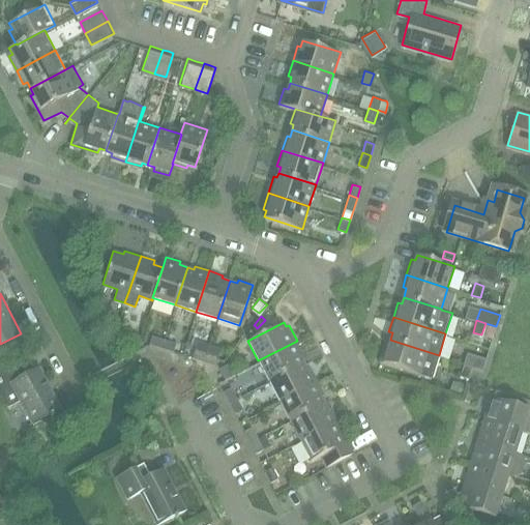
[(152,333),(149,343),(174,350),(176,342),(152,333)]
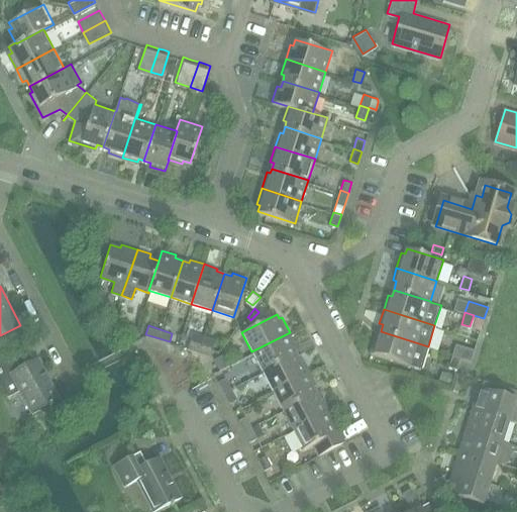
[(371,352),(410,365),(421,368),(428,346),(381,331),(379,336),(376,335),(371,352)]
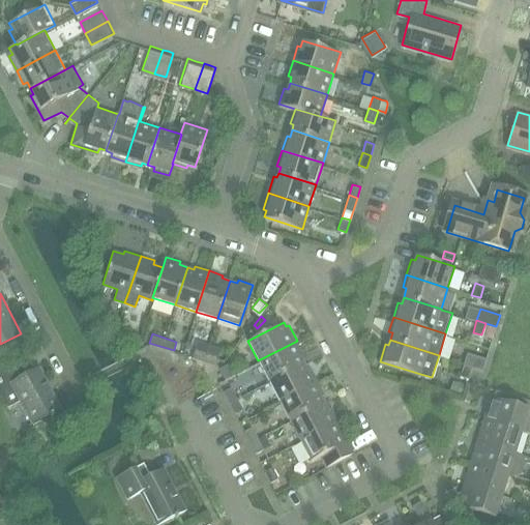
[(297,341),(258,360),(268,380),(269,380),(303,362),(300,354),(303,353),(297,341)]
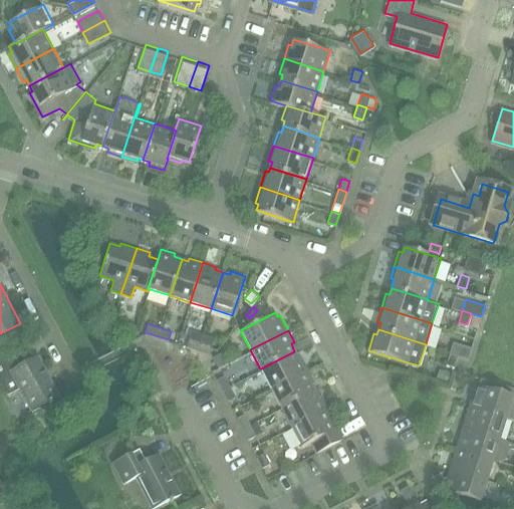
[(189,337),(186,345),(197,348),(200,340),(189,337)]
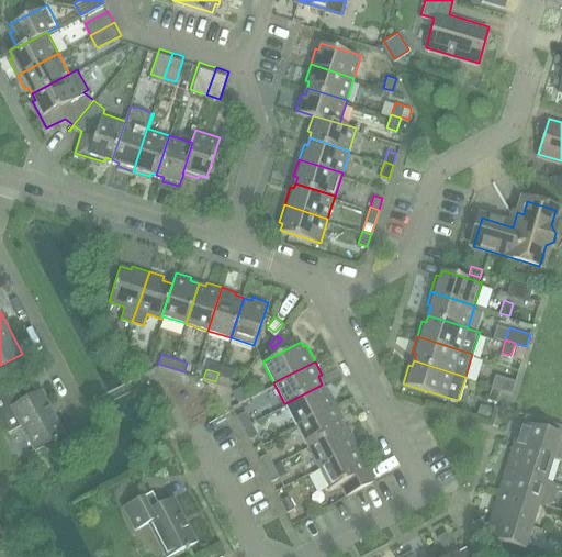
[(218,372),(215,381),(228,386),(231,378),(232,377),(229,376),(221,374),(218,372)]
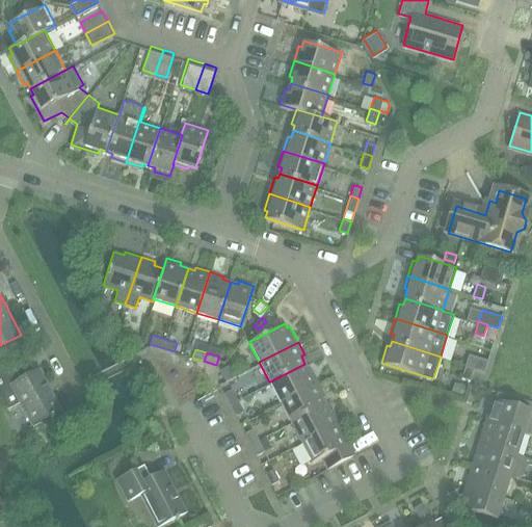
[(469,352),(466,365),(474,367),(484,370),(488,358),(478,356),(469,352)]
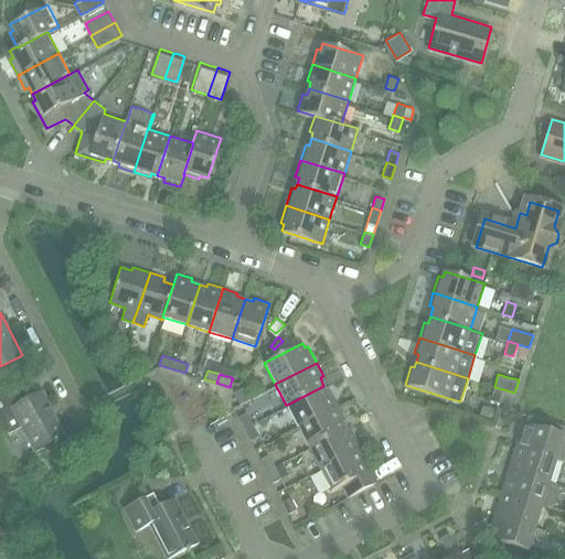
[(23,399),(17,386),(0,395),(0,417),(8,432),(21,426),(34,451),(53,440),(54,442),(57,440),(56,439),(64,434),(41,390),(23,399)]
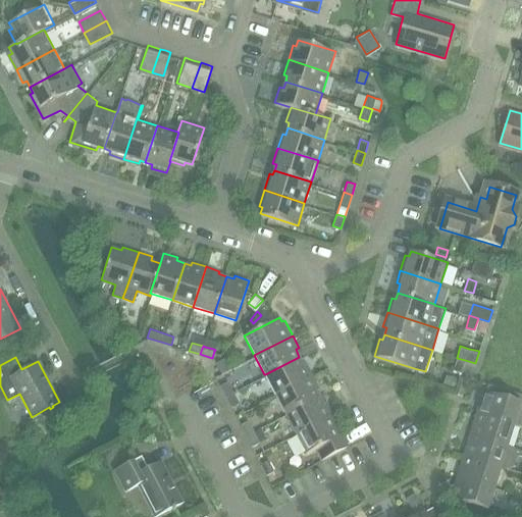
[(216,361),(222,372),(230,368),(224,357),(216,361)]
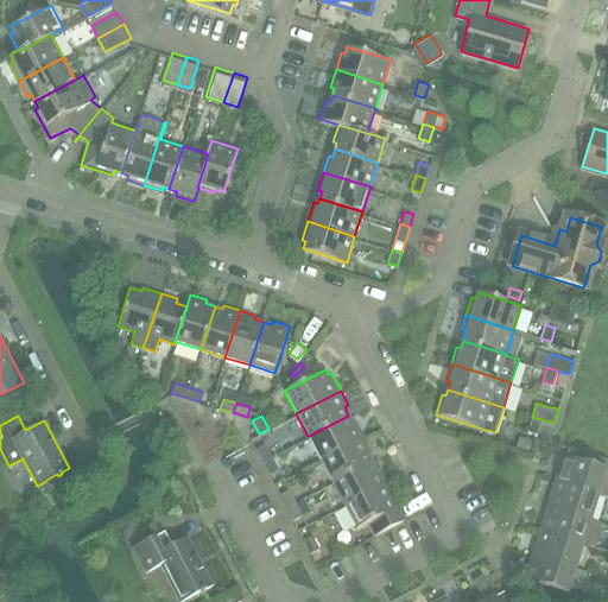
[(308,436),(320,460),(363,437),(356,422),(353,424),(348,416),(309,436),(308,436)]
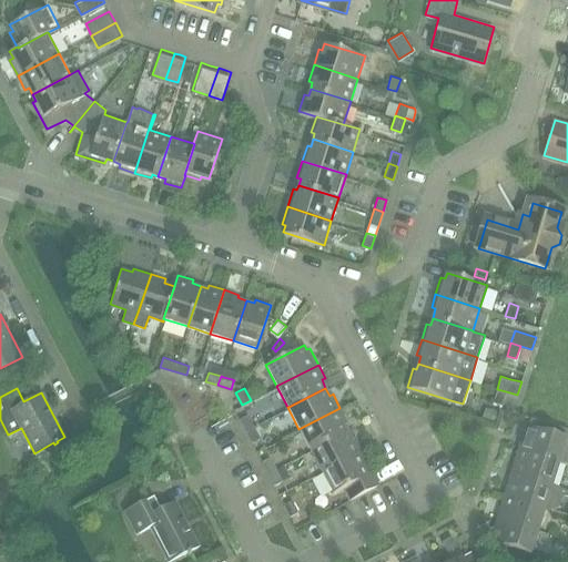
[(493,401),(503,404),(506,391),(497,389),(493,401)]
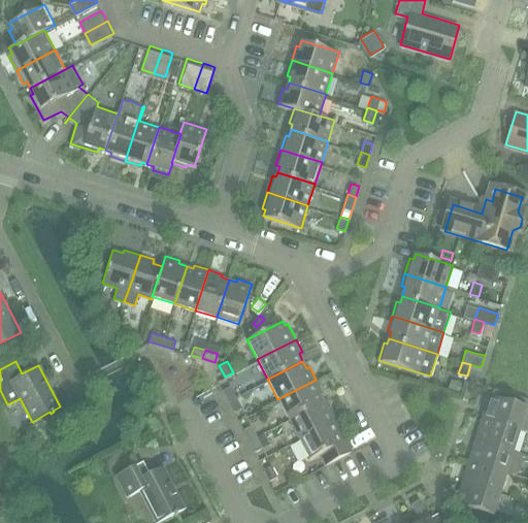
[(451,377),(448,390),(460,393),(464,381),(451,377)]
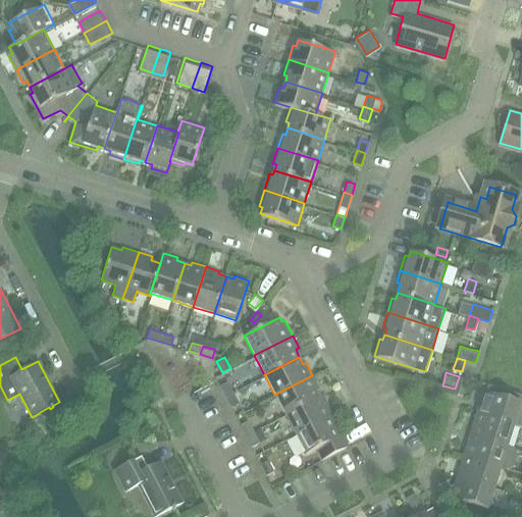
[(312,375),(274,395),(284,413),(319,396),(316,389),(319,388),(312,375)]
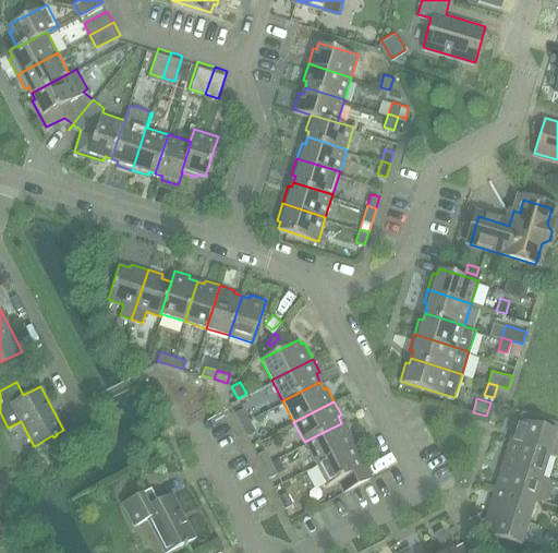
[(235,410),(241,422),(250,418),(244,406),(235,410)]
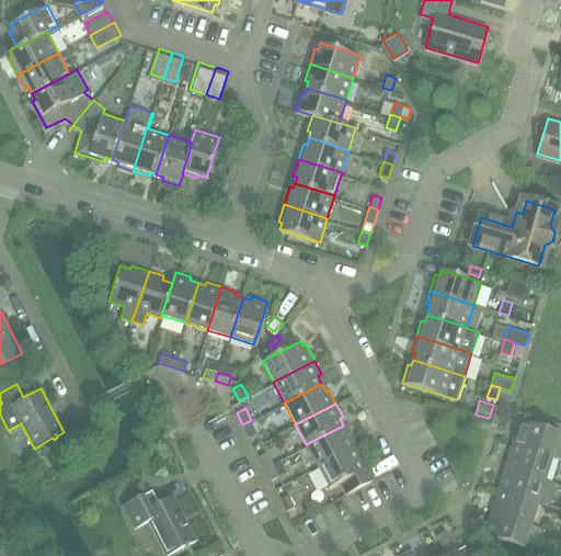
[(521,419),(513,443),(552,455),(560,457),(560,456),(560,431),(560,432),(560,429),(560,422),(542,417),(525,411),(522,420),(521,419)]
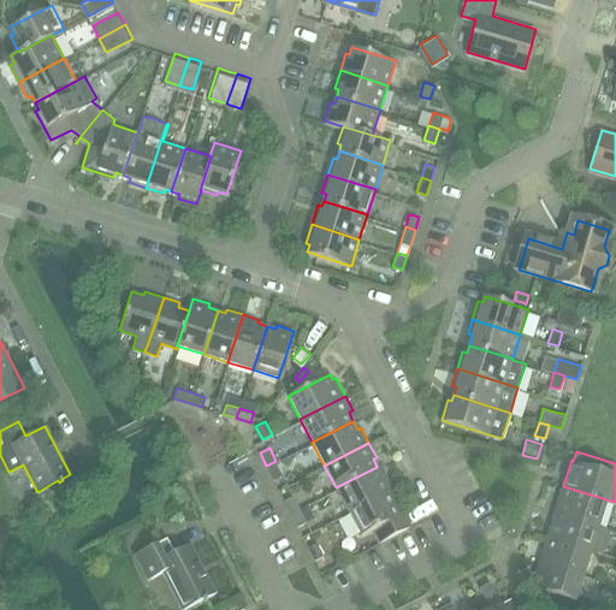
[(266,466),(273,479),(283,474),(276,461),(266,466)]
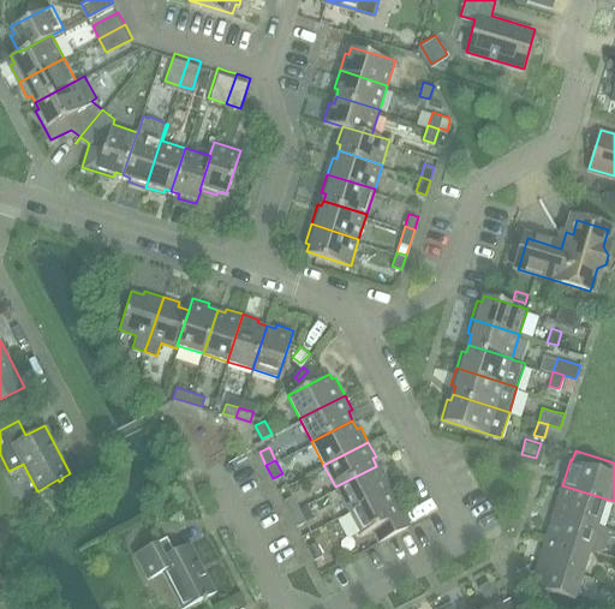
[(335,487),(347,509),(392,487),(384,472),(381,475),(376,466),(335,487)]
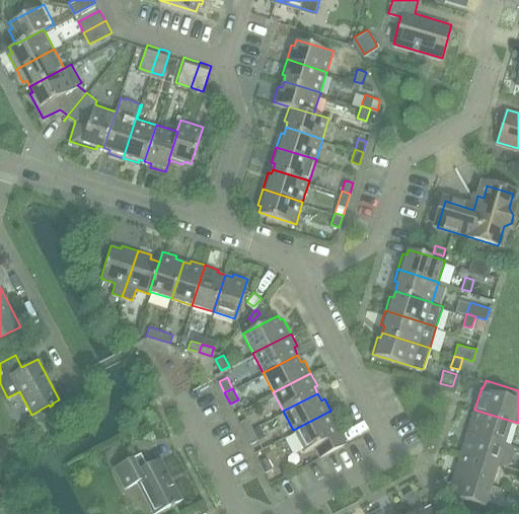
[(474,410),(468,430),(504,441),(511,421),(474,410)]
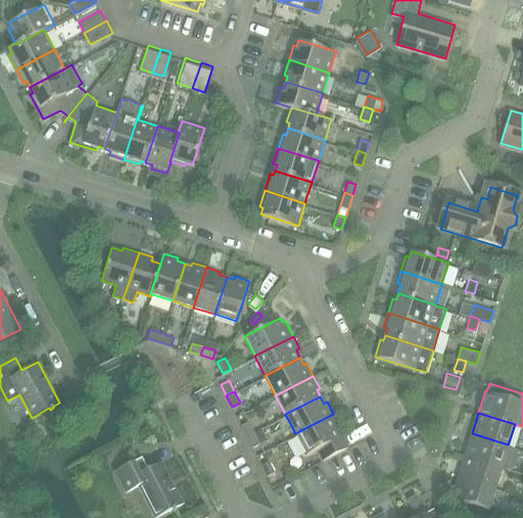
[(316,450),(322,460),(346,448),(337,429),(340,428),(333,414),(295,433),(306,455),(316,450)]
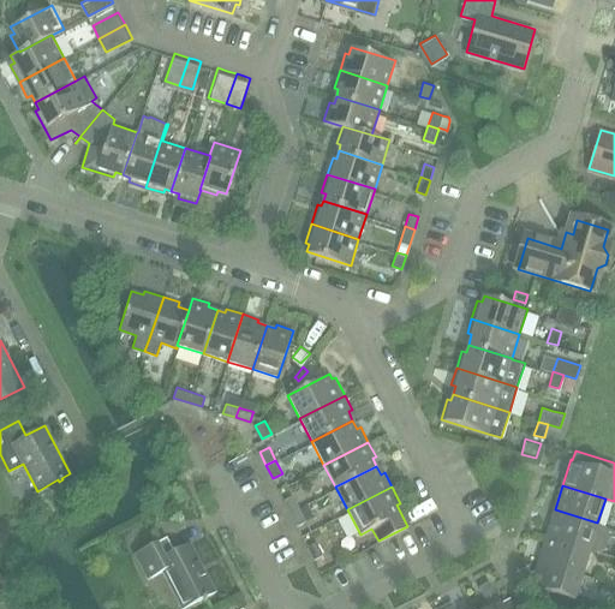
[(284,499),(290,511),(299,506),(293,494),(284,499)]
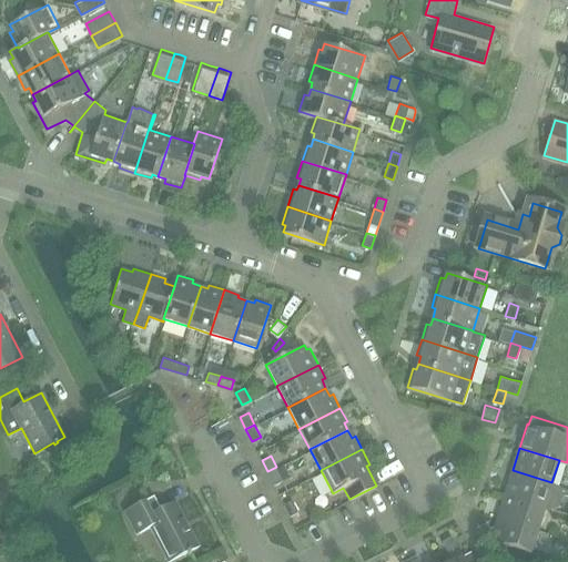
[(267,471),(274,483),(283,479),(276,467),(267,471)]
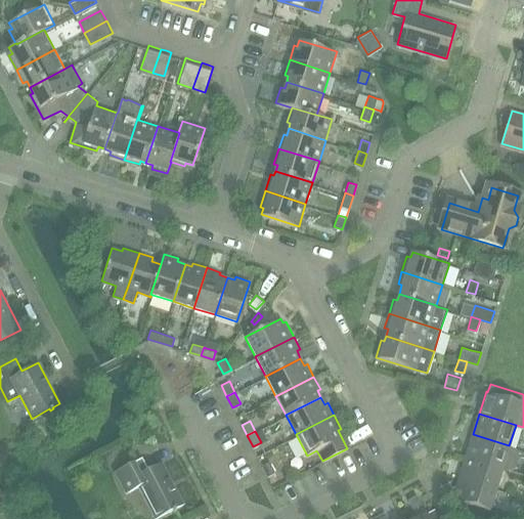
[(472,435),(466,456),(478,460),(503,467),(510,469),(516,466),(519,453),(516,447),(515,447),(509,445),(473,434),(472,435)]
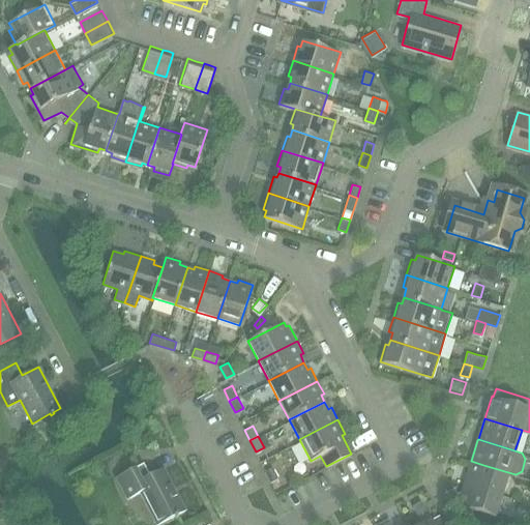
[(471,461),(465,483),(501,494),(502,494),(508,472),(483,465),(471,461)]
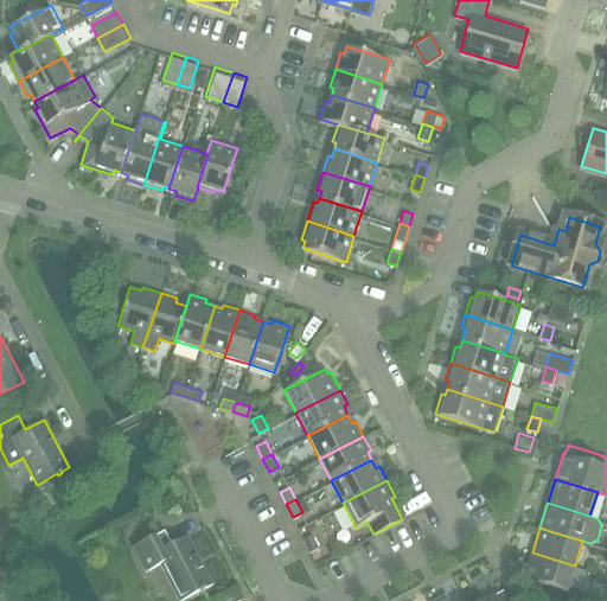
[(160,563),(179,600),(212,583),(187,535),(172,543),(164,529),(132,545),(145,570),(160,563)]
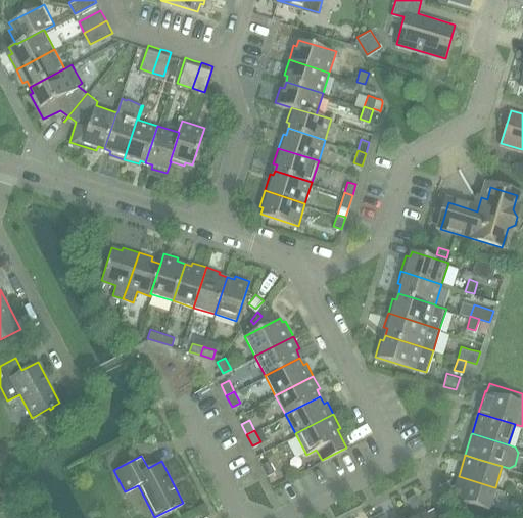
[(262,463),(267,475),(275,471),(269,459),(262,463)]
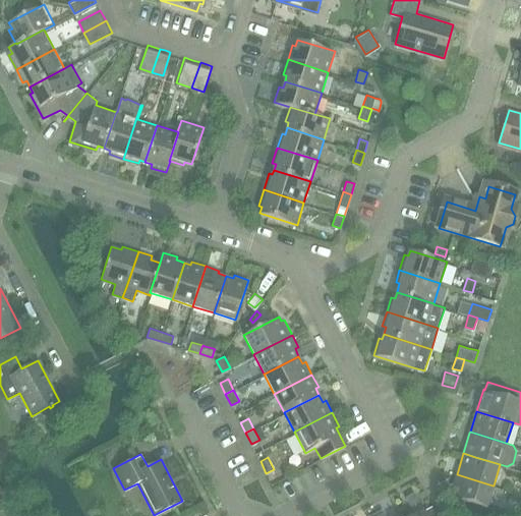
[(457,474),(450,496),(454,497),(452,505),(460,507),(480,513),(482,506),(486,507),(493,485),(457,474)]
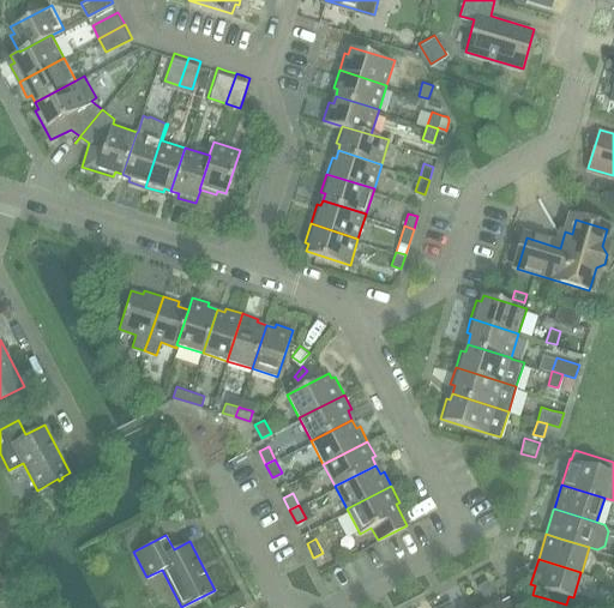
[(483,607),(504,607),(488,578),(477,584),(489,606),(483,607)]
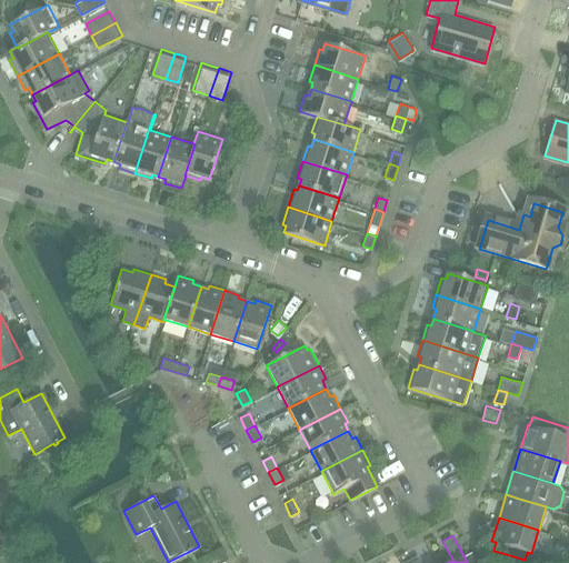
[(538,552),(535,562),(551,562),(553,556),(538,552)]
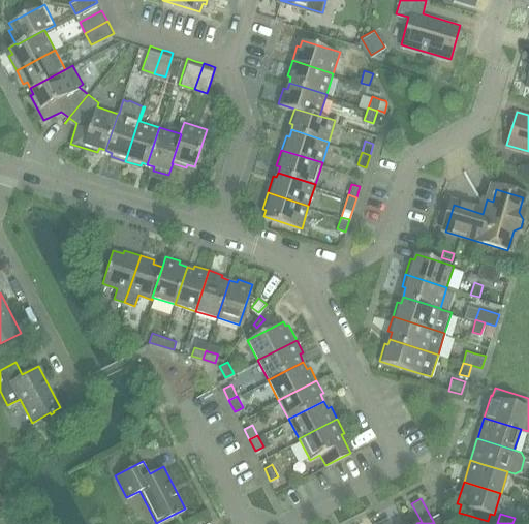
[(380,519),(382,523),(393,523),(389,515),(380,519)]
